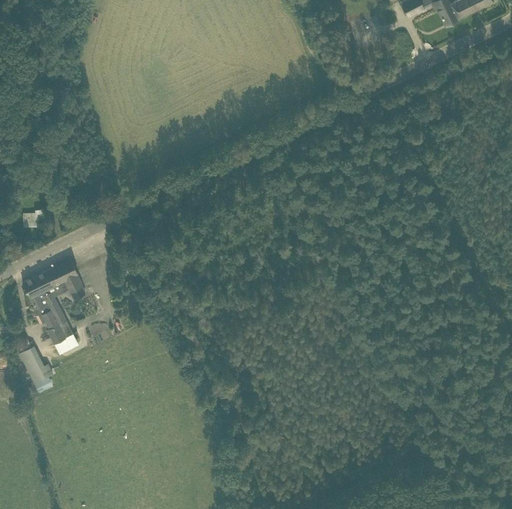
[(380,0),(371,0),(371,11),(380,11),(380,0)]
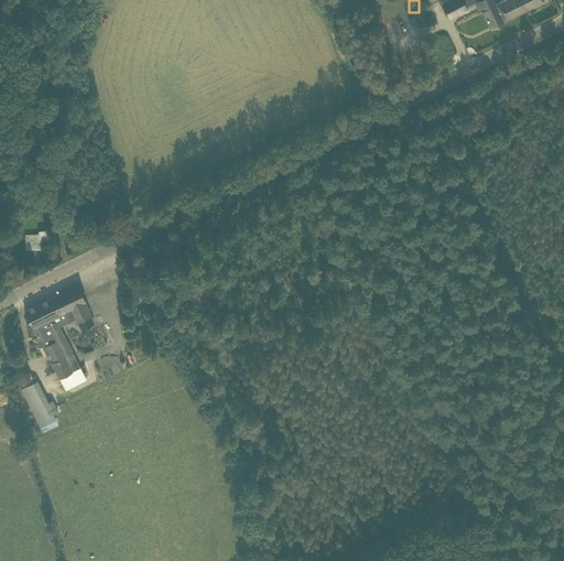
[(446,0),(442,3),(449,20),(466,11),(461,0),(446,0)]
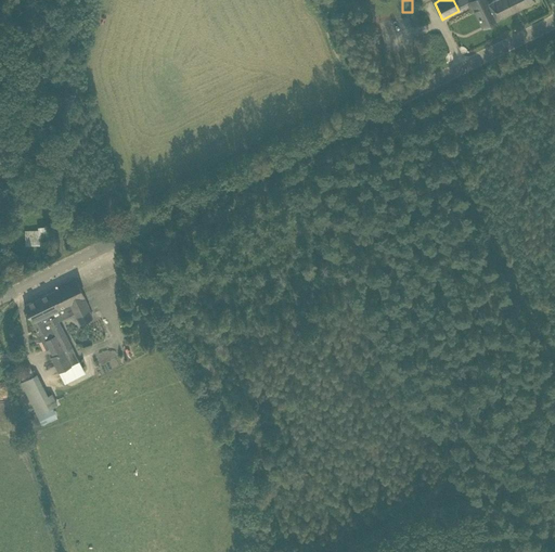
[(494,0),(491,2),(489,0),(475,0),(466,4),(470,14),(475,12),(483,29),(505,18),(504,17),(534,2),(533,0),(494,0)]
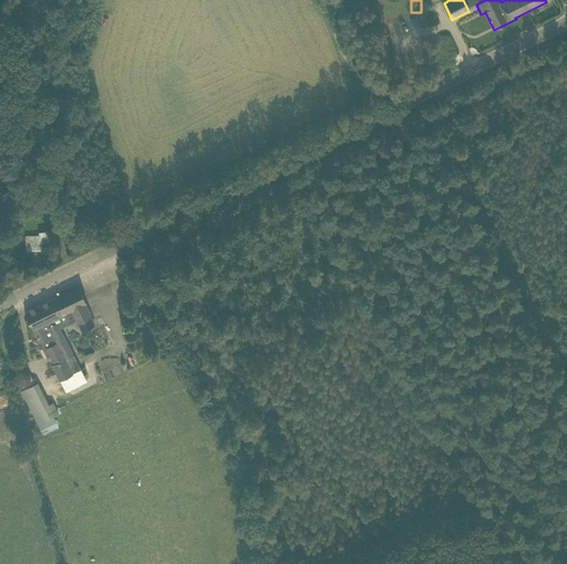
[(418,20),(388,24),(392,50),(415,47),(413,32),(420,31),(418,20)]
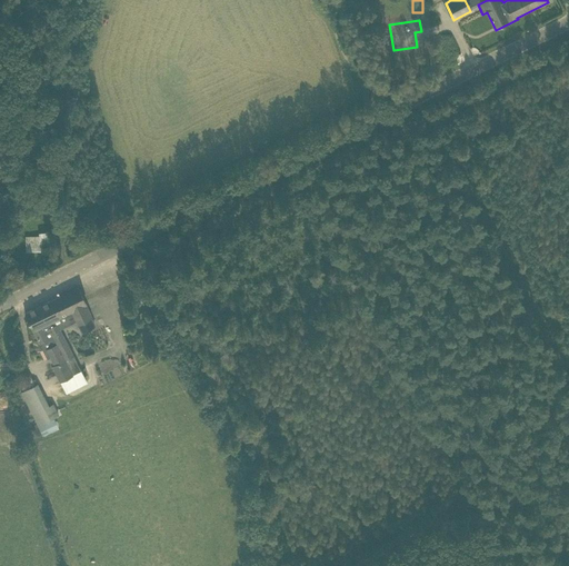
[(25,238),(26,254),(52,252),(51,232),(39,234),(39,237),(25,238)]
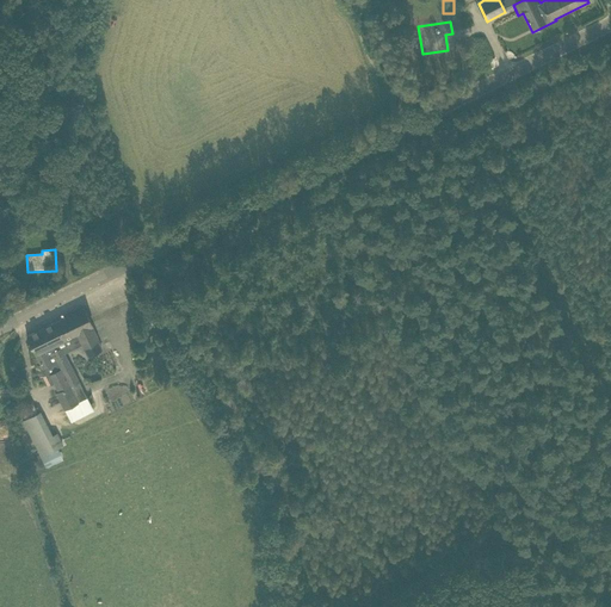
[(111,289),(94,297),(104,317),(121,309),(111,289)]
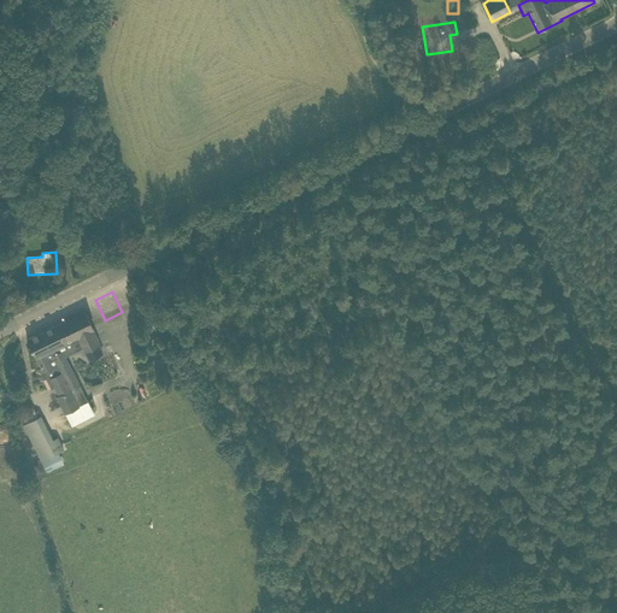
[(54,389),(59,399),(57,400),(65,416),(80,408),(78,407),(87,404),(63,353),(57,355),(54,351),(64,347),(68,355),(82,349),(88,363),(104,355),(84,314),(83,314),(84,317),(66,325),(65,323),(27,342),(43,375),(50,371),(54,378),(54,379),(58,387),(54,389)]
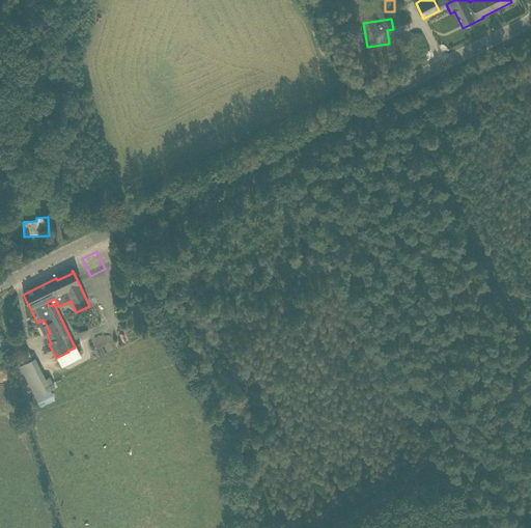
[(16,359),(19,365),(31,358),(27,352),(16,359)]
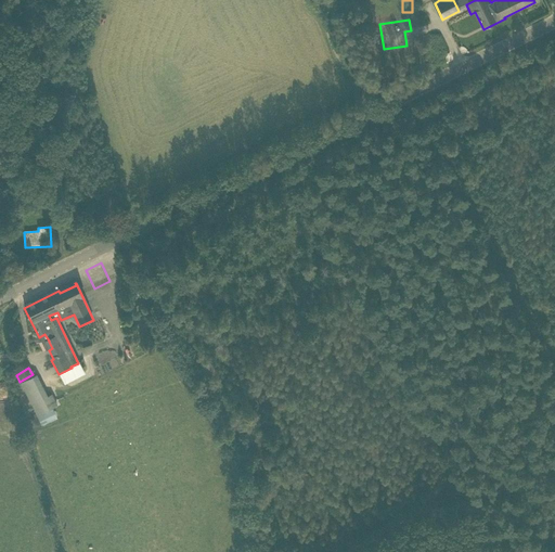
[(21,384),(37,418),(56,407),(51,396),(48,398),(37,375),(21,384)]
